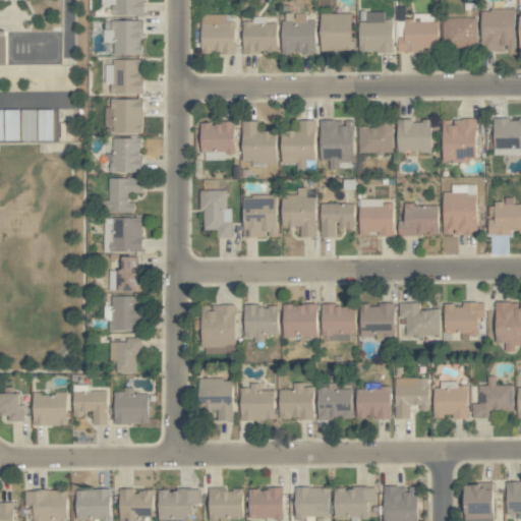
[(111,15),(143,15),(142,0),(100,0),(101,5),(111,5),(111,15)]
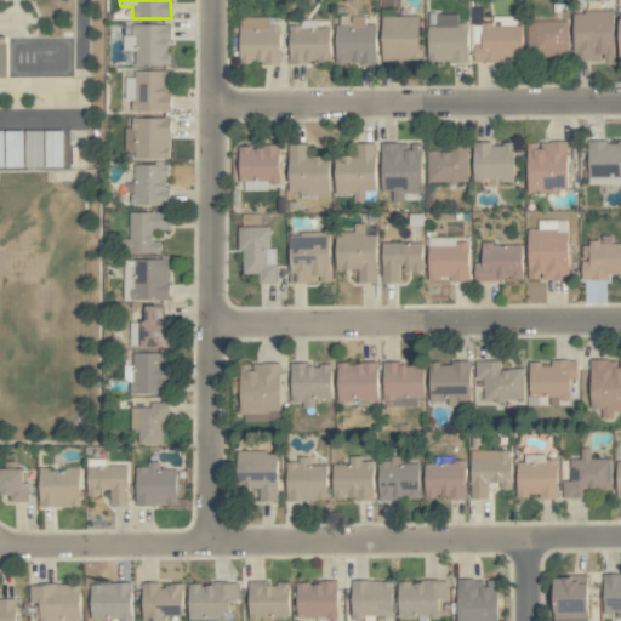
[(614,11),(574,11),(574,61),(600,61),(600,53),(614,53),(614,11)]
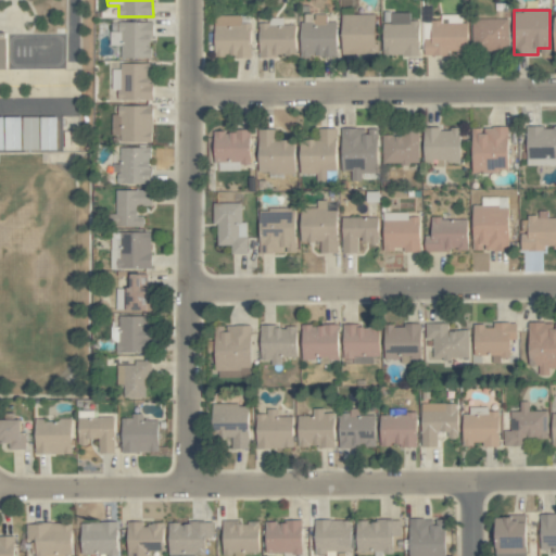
[(409,12),(382,13),(383,55),(419,55),(418,21),(409,21),(409,12)]
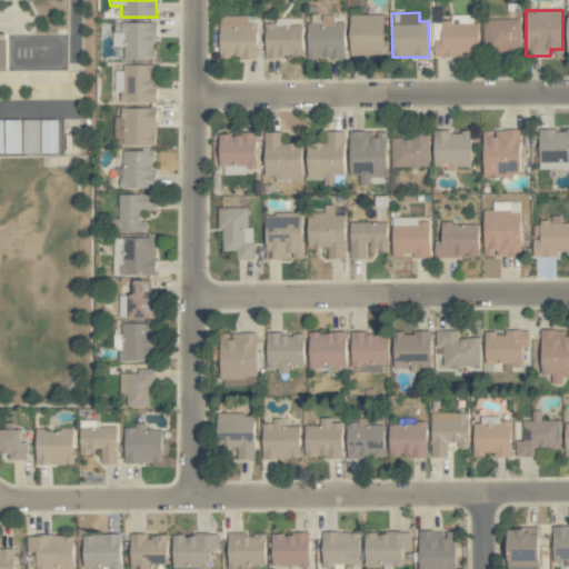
[(307,22),(307,58),(345,57),(343,22),(333,22),(333,15),(321,15),(321,22),(307,22)]
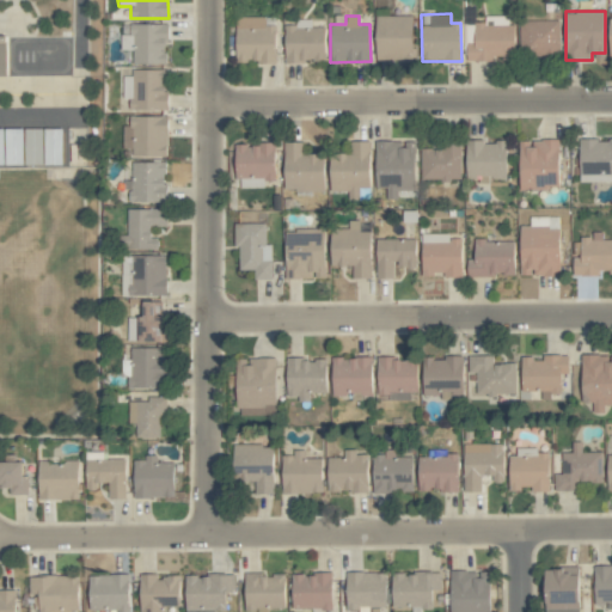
[(377,61),(414,60),(412,16),(375,17),(377,61)]
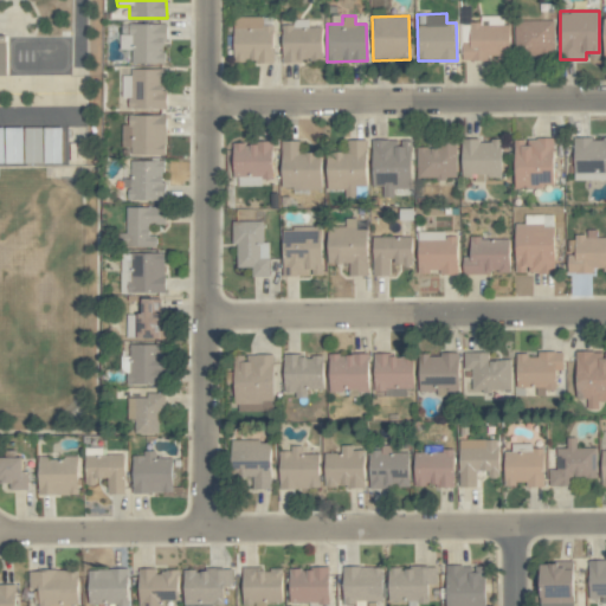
[(233,62),(274,62),(274,18),(234,17),(233,62)]
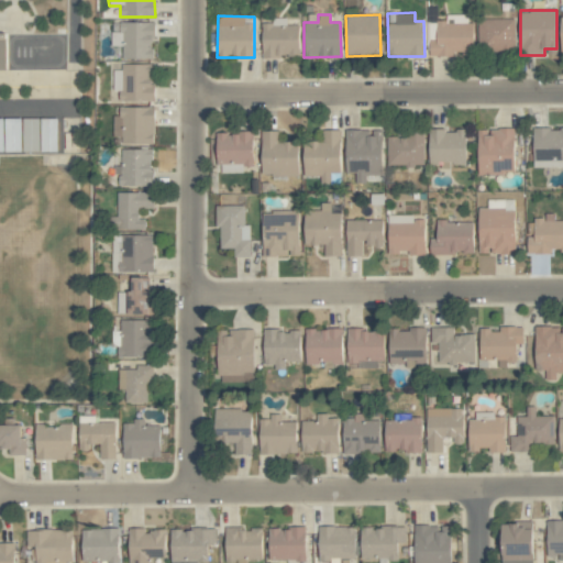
[(477,19),(478,54),(515,54),(515,19),(477,19)]
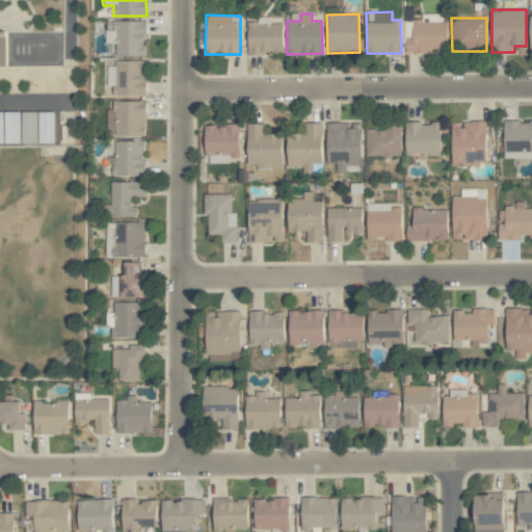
[(106,44),(115,44),(115,55),(144,56),(145,22),(112,21),(112,30),(106,30),(106,44)]
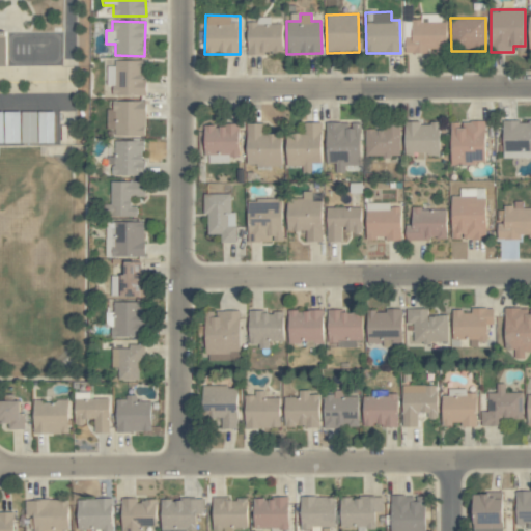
[(282,22),(247,23),(248,54),(282,54),(282,22)]
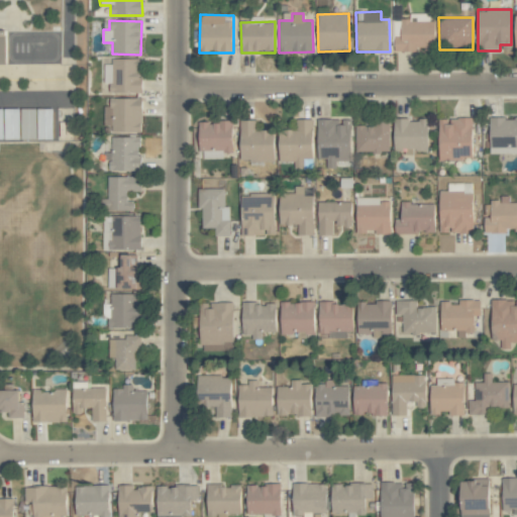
[(112,65),(104,65),(104,84),(109,84),(109,93),(140,93),(140,59),(112,59),(112,65)]
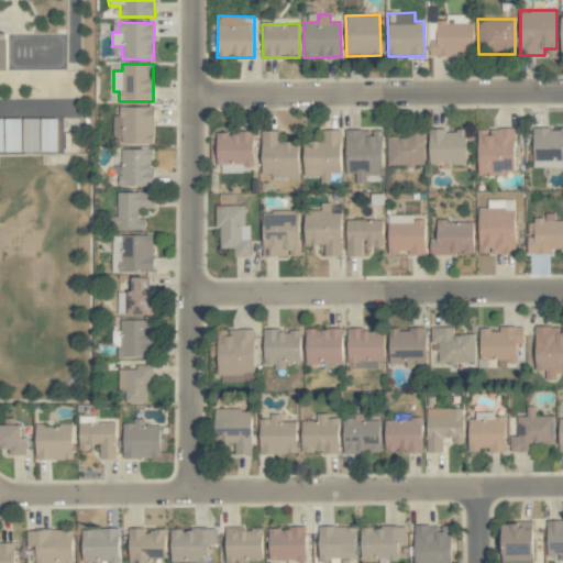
[(154,107),(117,106),(116,142),(153,143),(154,107)]
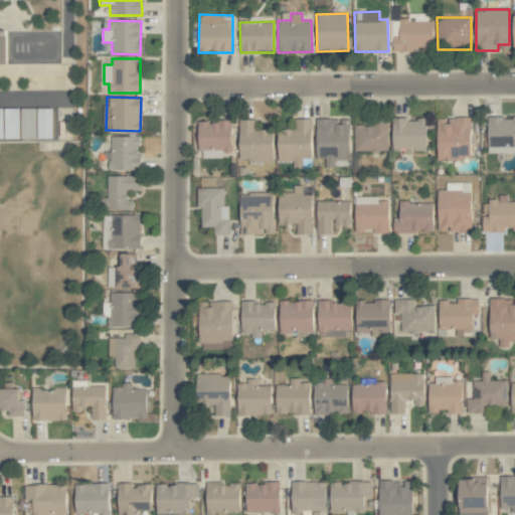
[(514,117),(488,117),(488,153),(514,153),(514,117)]
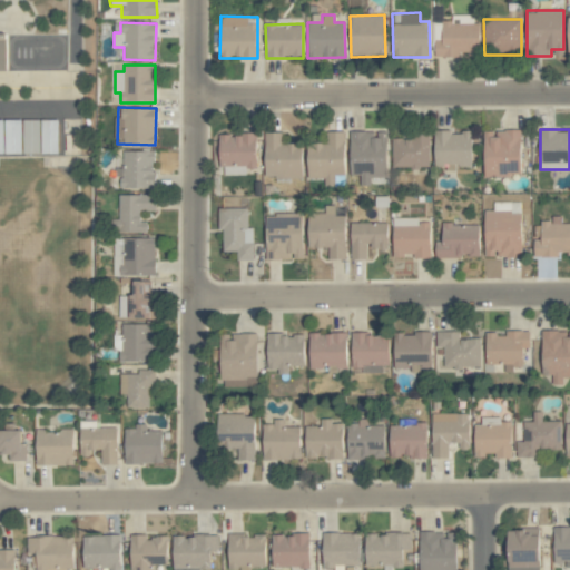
[(520,130),(483,130),(483,175),(521,175),(520,130)]
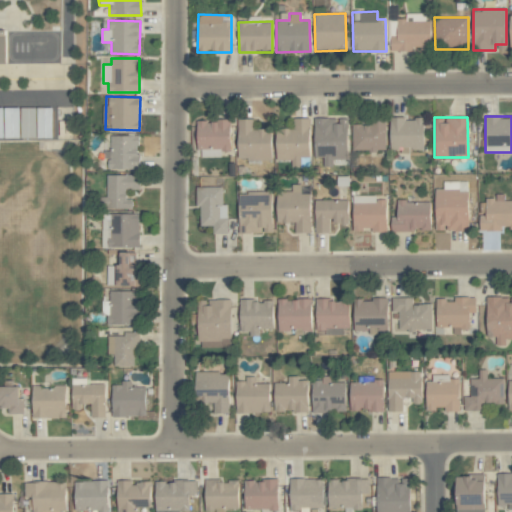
[(310,118),(294,118),(294,129),(276,128),(276,158),(309,159),(310,118)]
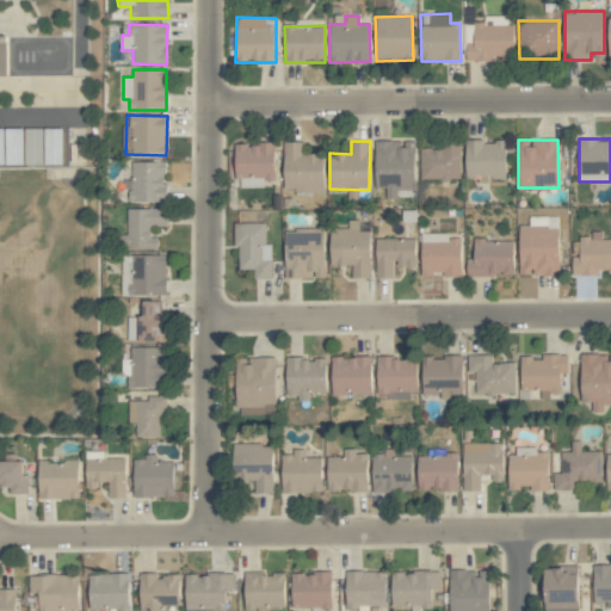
[(413,141),(375,142),(376,187),(386,187),(386,199),(396,199),(396,191),(414,190),(413,141)]
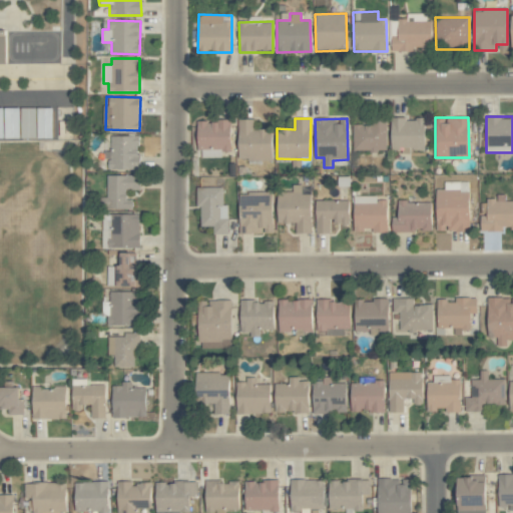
[(371,118),(371,125),(353,124),(352,150),(386,151),(386,118),(371,118)]
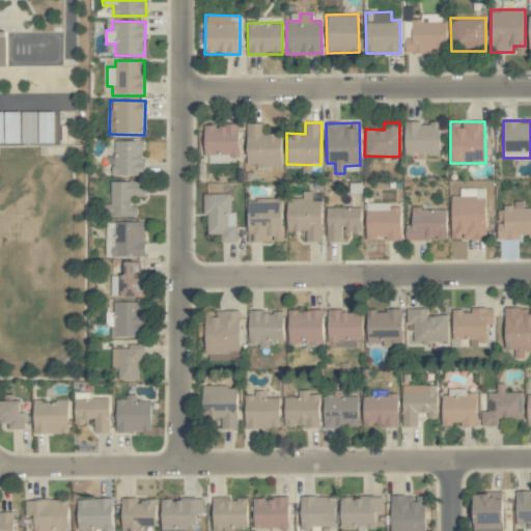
[(404,122),(403,155),(439,156),(440,122),(404,122)]
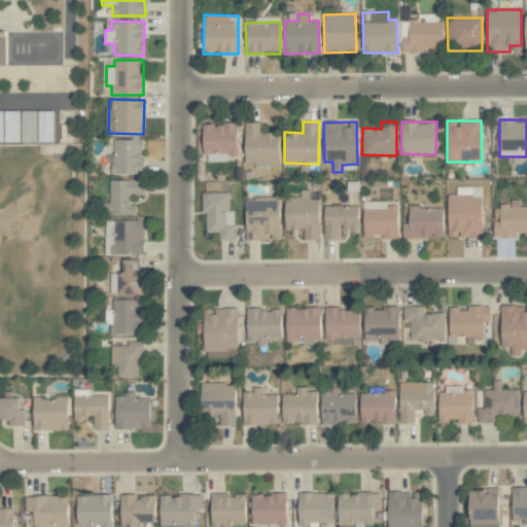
[(280,164),(279,132),(261,133),(261,123),(245,123),(245,165),(280,164)]
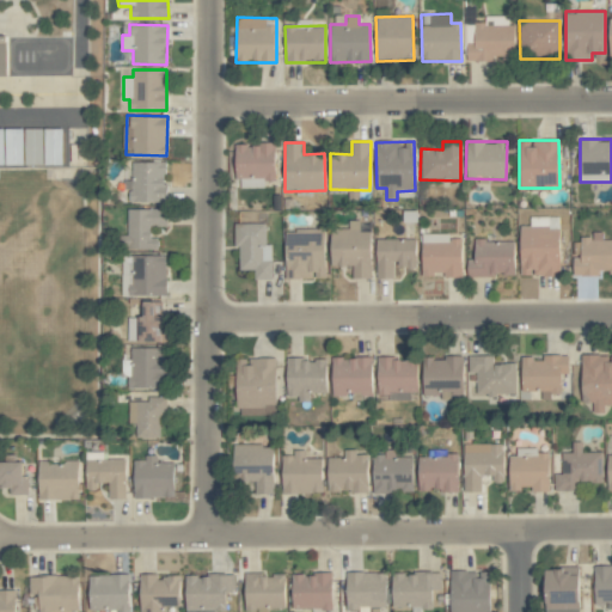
[(275,178),(275,144),(236,145),(236,179),(275,178)]
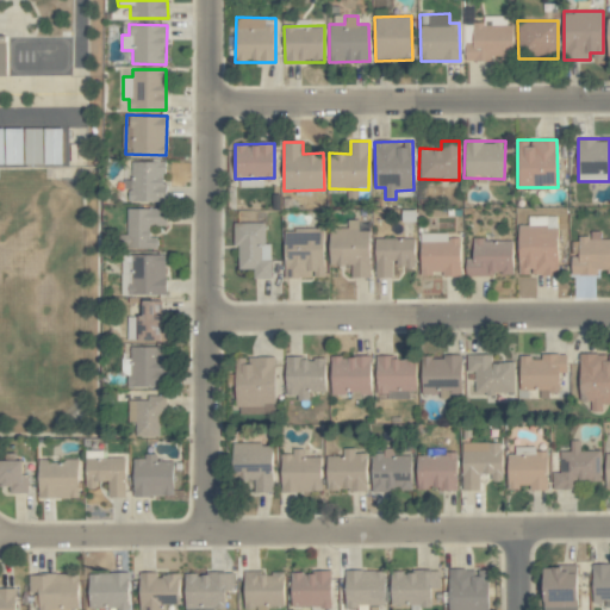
[(166,161),(131,162),(131,180),(126,180),(126,203),(166,201),(166,161)]
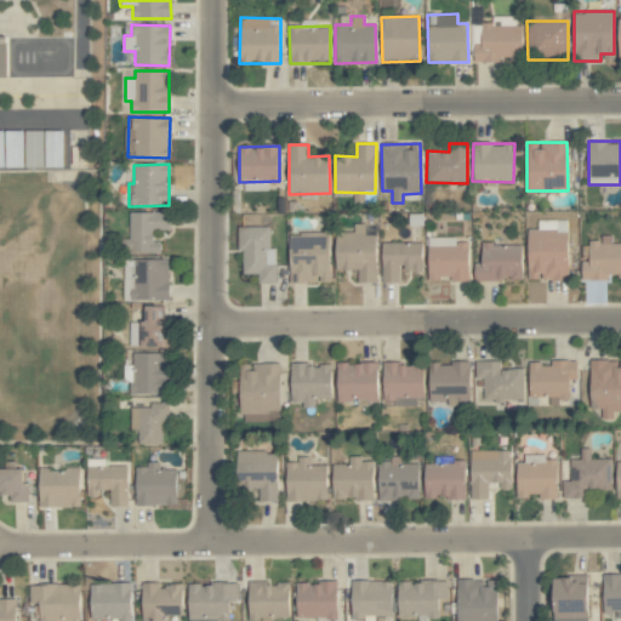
[(169,211),(129,212),(130,254),(160,254),(160,241),(153,241),(153,231),(170,229),(169,211)]
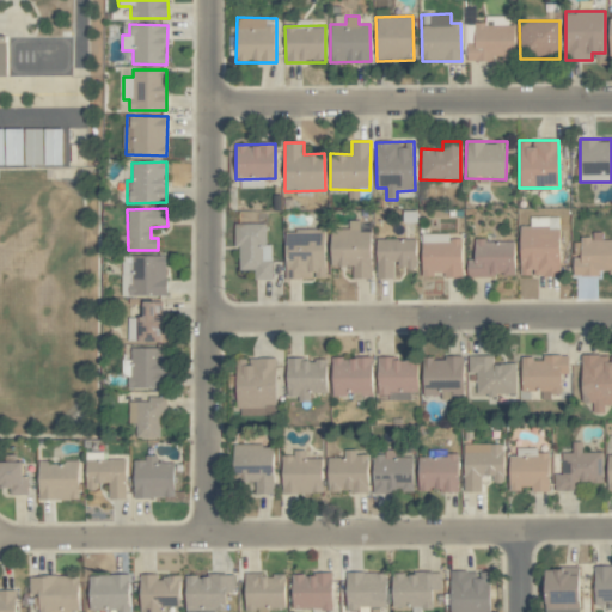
[(265,224),(237,224),(237,270),(255,270),(255,280),(271,280),(271,245),(265,245),(265,224)]
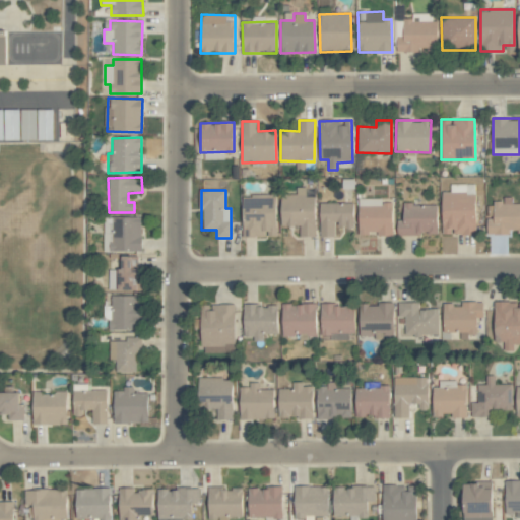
[(315,197),(306,197),(306,192),(280,192),(281,226),(300,226),(300,236),(315,236),(315,197)]
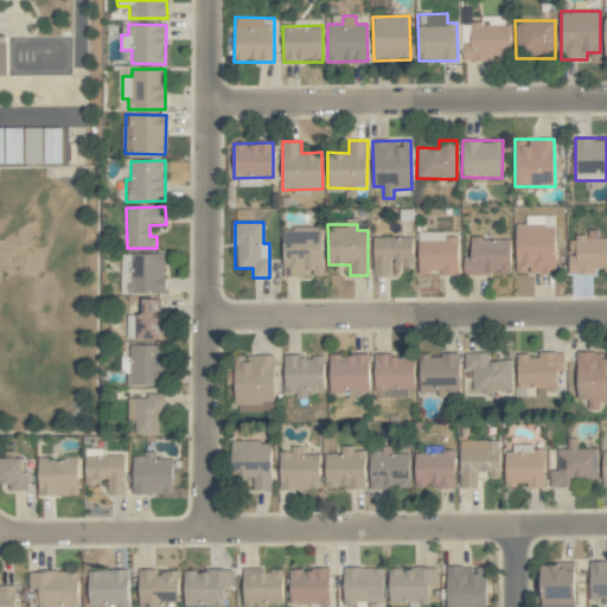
[(517,272),(555,270),(555,227),(516,227),(517,272)]
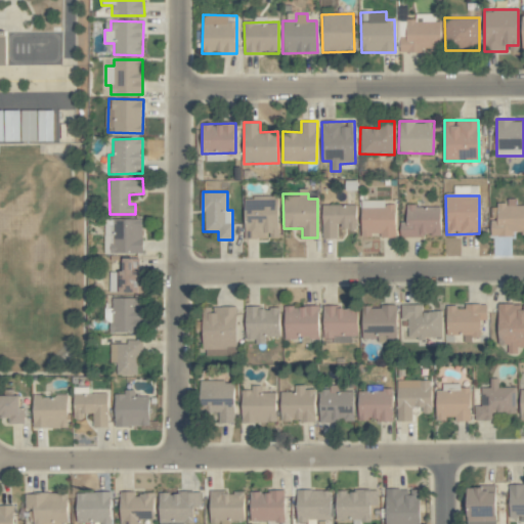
[(278,238),(277,197),(244,198),(245,238),(268,238),(278,238)]
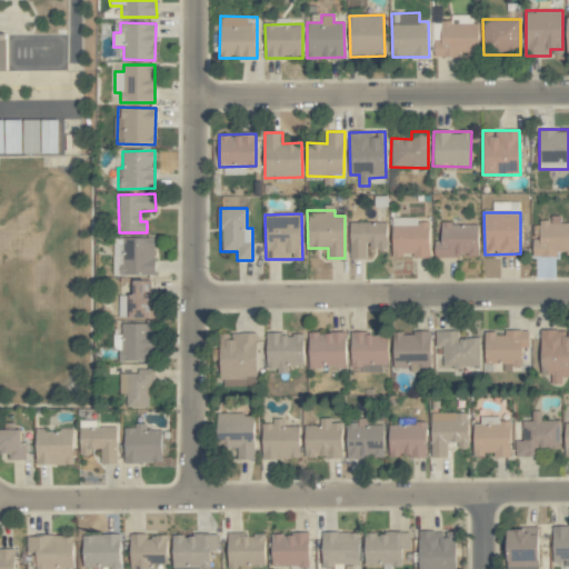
[(392,256),(412,256),(413,258),(429,257),(429,221),(418,221),(418,217),(392,218),(392,256)]
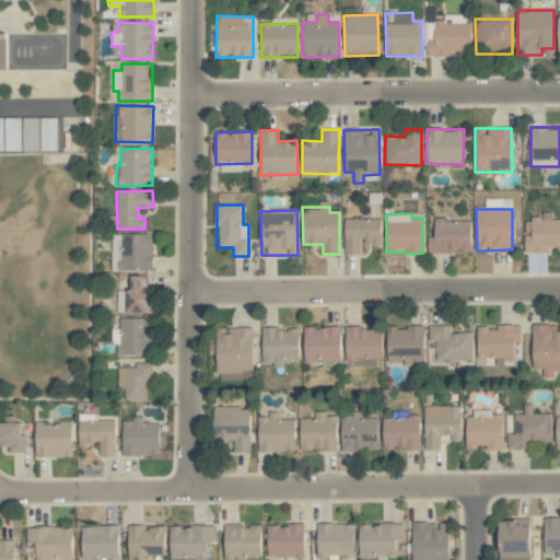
[(381,220),(345,219),(345,254),(361,254),(361,245),(381,245),(381,220)]
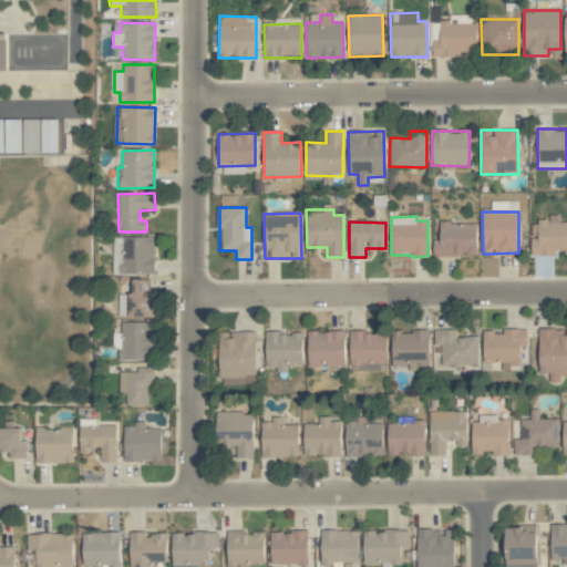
[(476,256),(477,224),(440,223),(440,240),(433,240),(433,256),(476,256)]
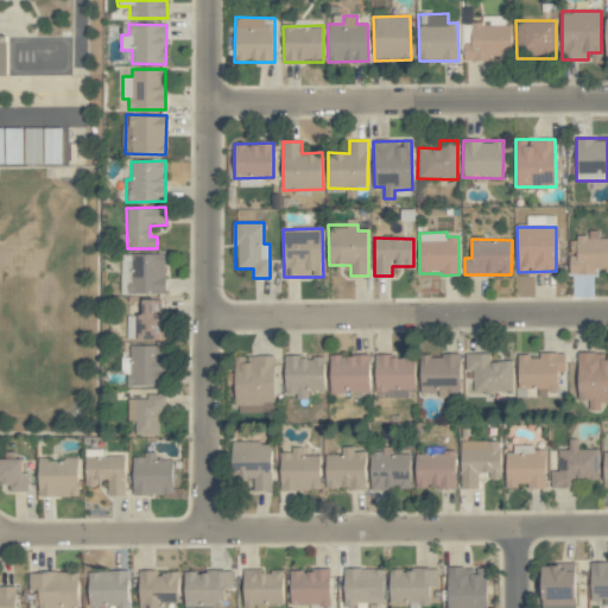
[(165,255),(128,257),(130,293),(166,293),(165,255)]
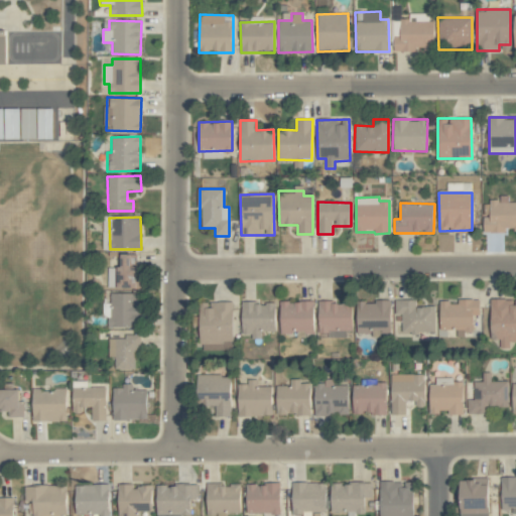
[(139,254),(121,254),(120,268),(108,267),(108,287),(138,288),(139,254)]
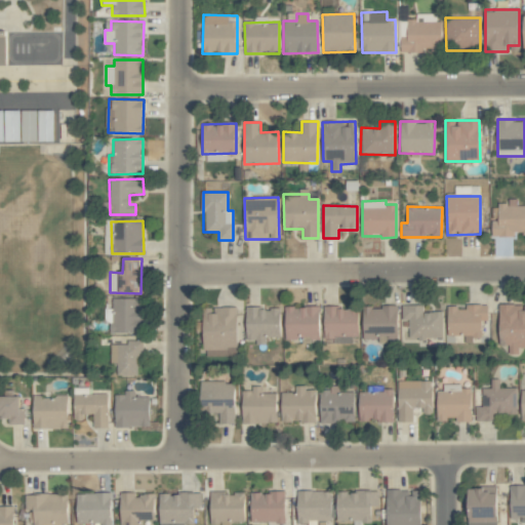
[(142,298),(112,298),(112,333),(142,332),(142,298)]
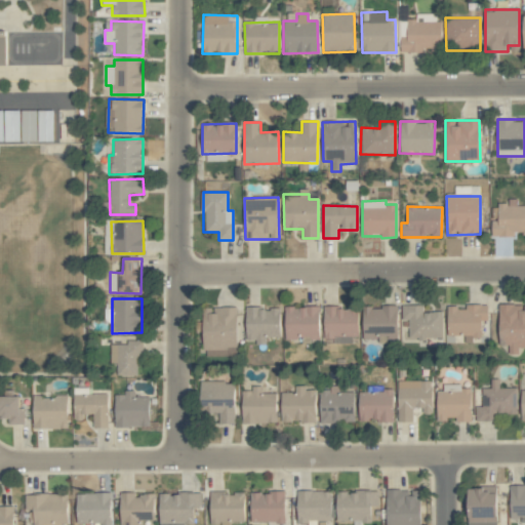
[(524,348),(524,310),(522,311),(522,305),(499,305),(499,345),(509,345),(509,354),(518,354),(518,348),(524,348)]
